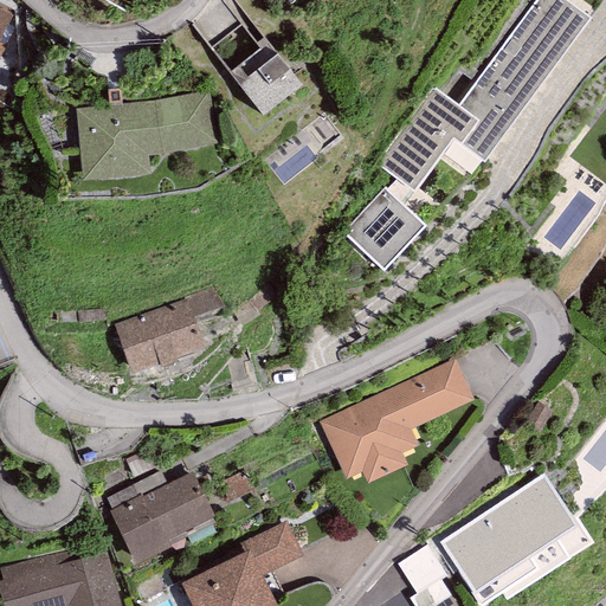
[(535,0),(490,62),(533,94),(590,17),(567,0),(535,0)]
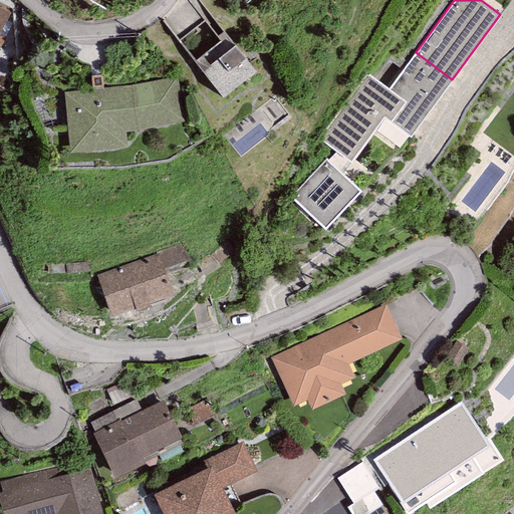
[(0,6),(0,31),(10,11),(0,6)]
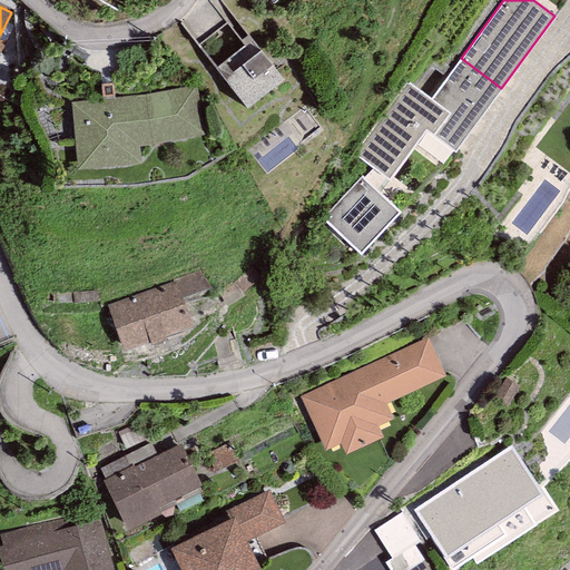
[(226,22),(197,46),(247,108),(284,78),(253,39),(245,46),(226,22)]
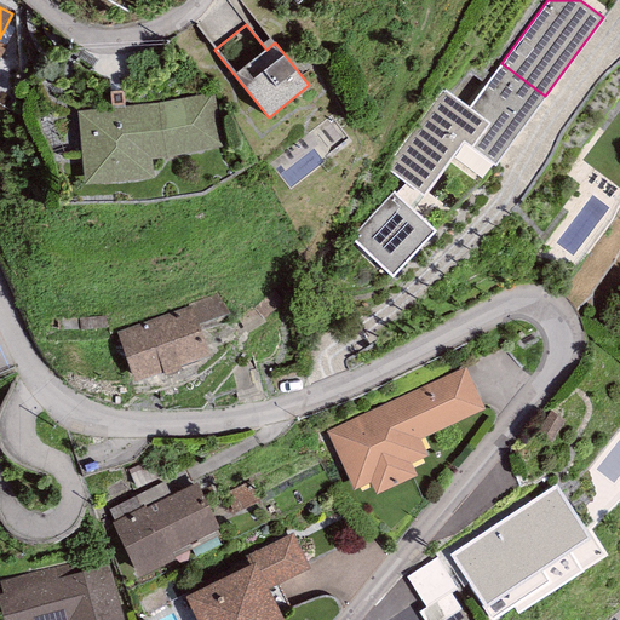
[(545,96),(501,63),(469,109),(442,91),(386,167),(406,182),(424,196),(463,144),(493,167),(545,96)]
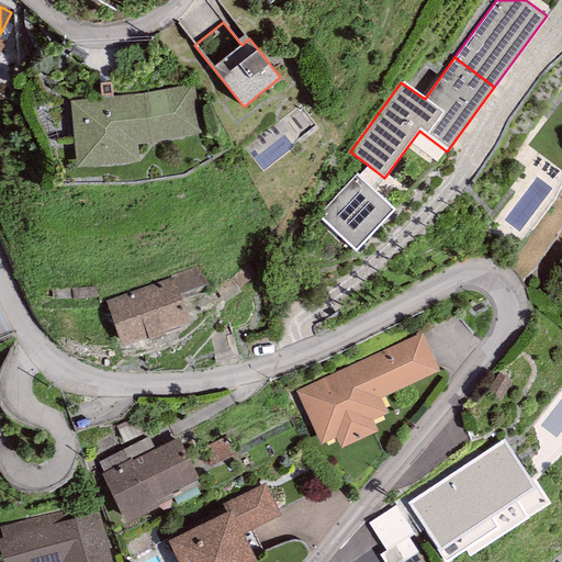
[(112,80),(98,82),(100,94),(114,92),(112,80)]
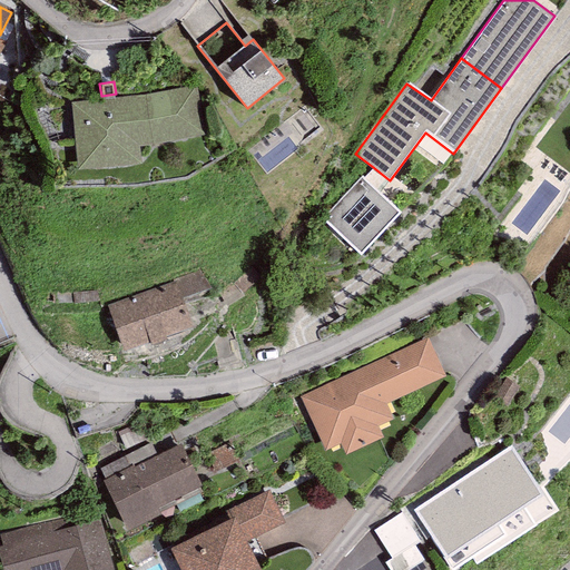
[(143,96),(69,101),(77,170),(141,163),(138,146),(205,133),(196,85),(143,96)]
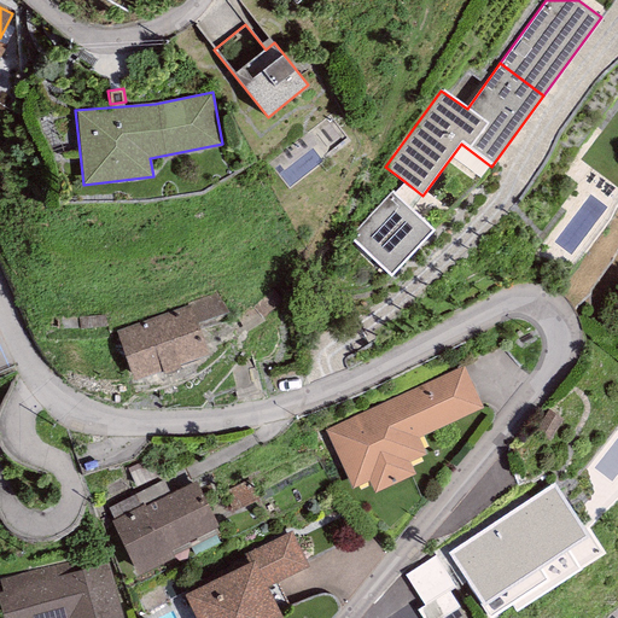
[(404,181),(394,191),(412,208),(423,196),(404,181)]
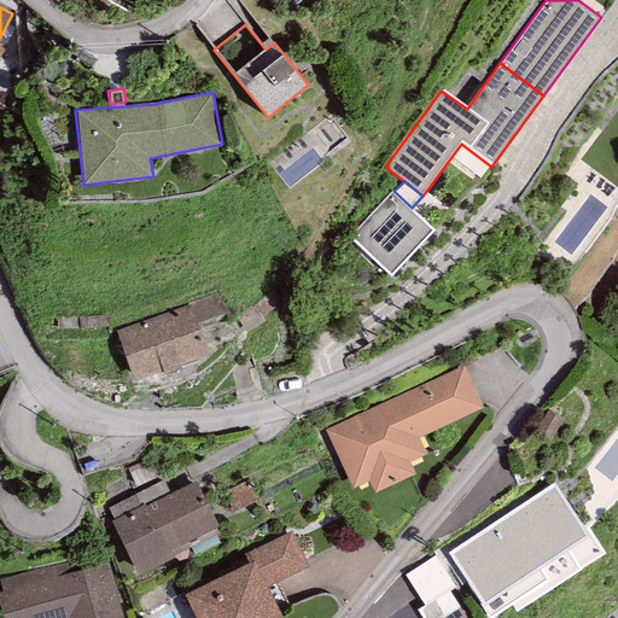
[(394,191),(349,237),(390,277),(435,229),(412,208),(394,191)]
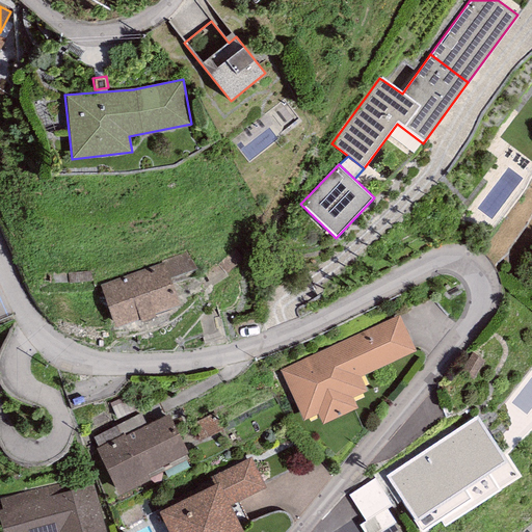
[(243,258),(234,248),(217,263),(227,274),(243,258)]
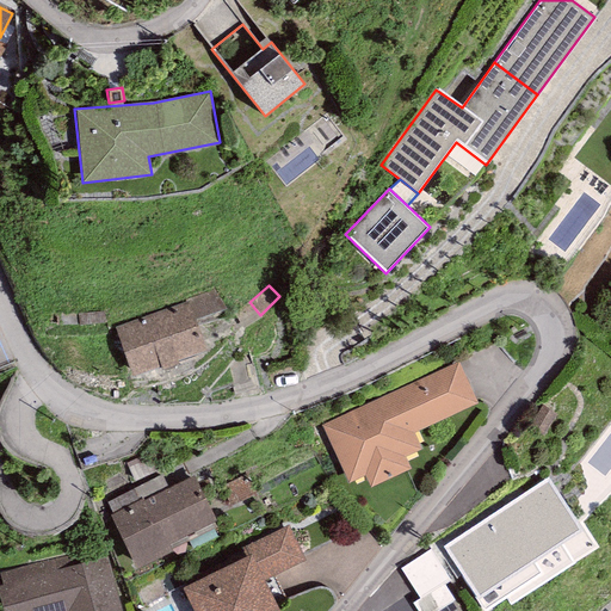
[(187,298),(189,301),(196,319),(224,308),(221,300),(213,289),(187,298)]
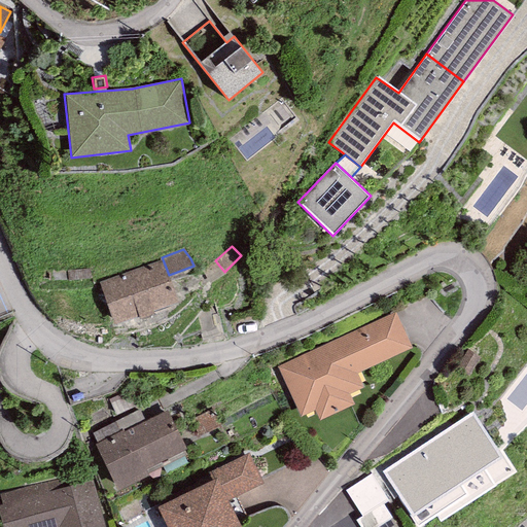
[(163,259),(98,282),(113,325),(139,316),(140,319),(153,314),(152,310),(178,301),(169,275),(163,259)]
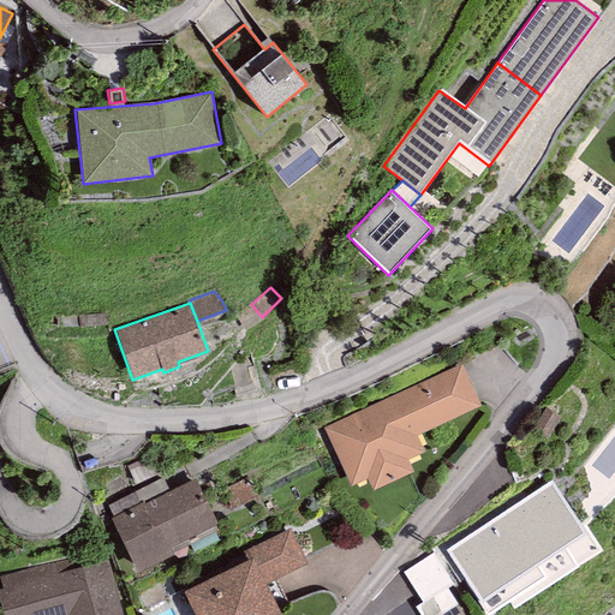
[(461,364),(322,429),(350,487),(368,478),(372,489),(411,471),(406,460),(425,451),(417,434),(481,404),(461,364)]
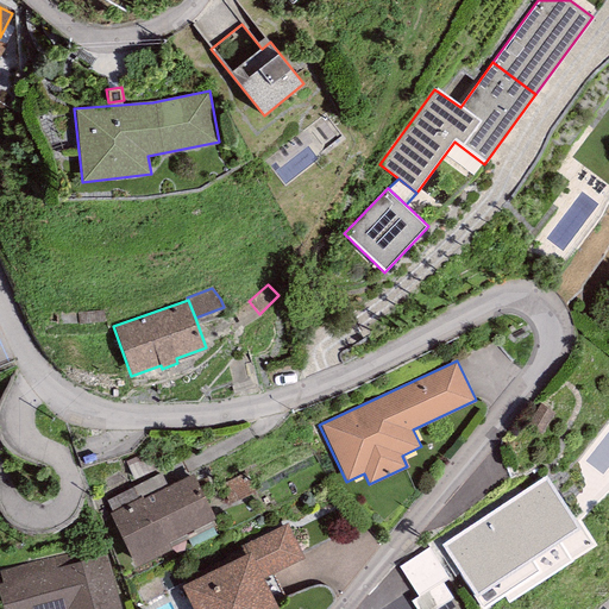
[(554,413),(539,403),(527,424),(541,434),(554,413)]
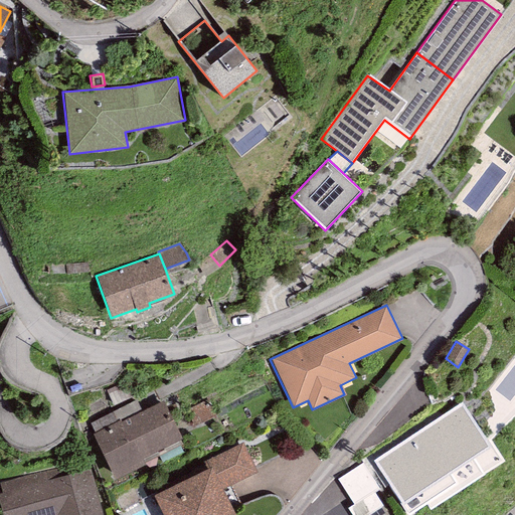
[(208,399),(185,411),(193,427),(216,416),(208,399)]
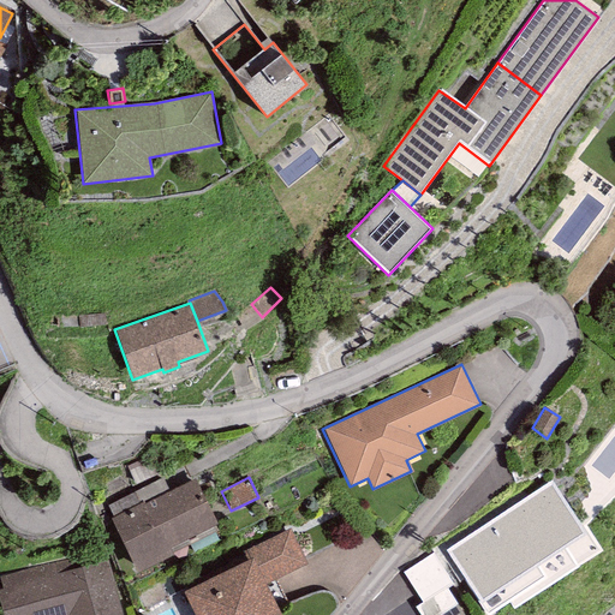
[(144,501),(111,518),(138,573),(174,555),(169,547),(218,524),(195,478),(145,503),(144,501)]
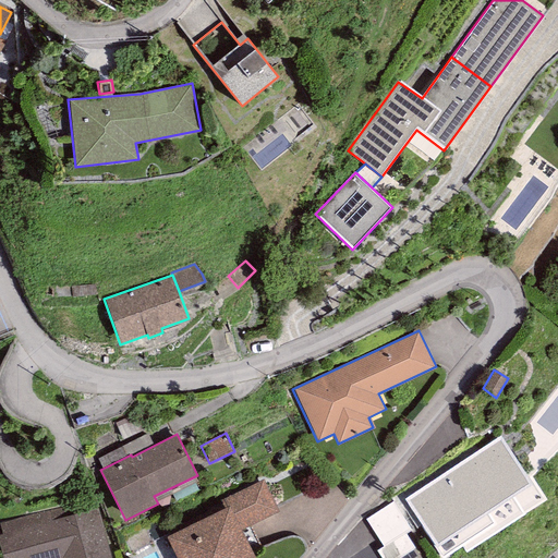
[(499,439),(409,500),(439,545),(486,513),(481,505),(523,475),(499,439)]
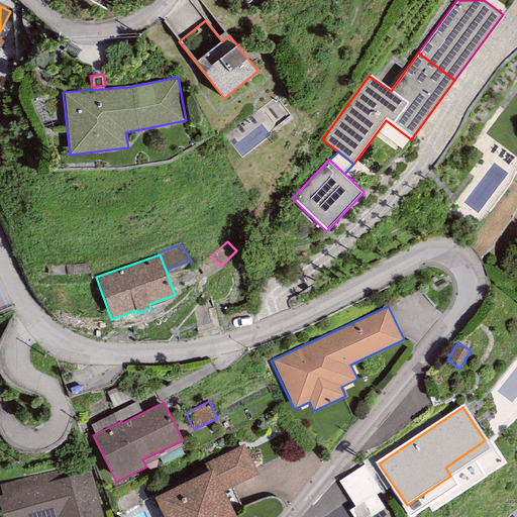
[(244,444),(211,459),(226,490),(259,475),(244,444)]
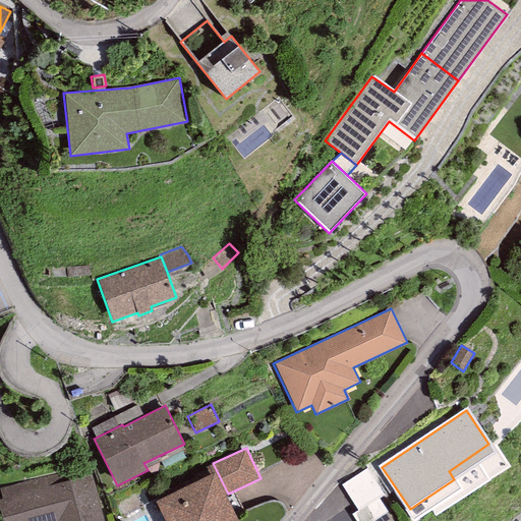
[(238,520),(215,471),(157,500),(167,520),(238,520)]
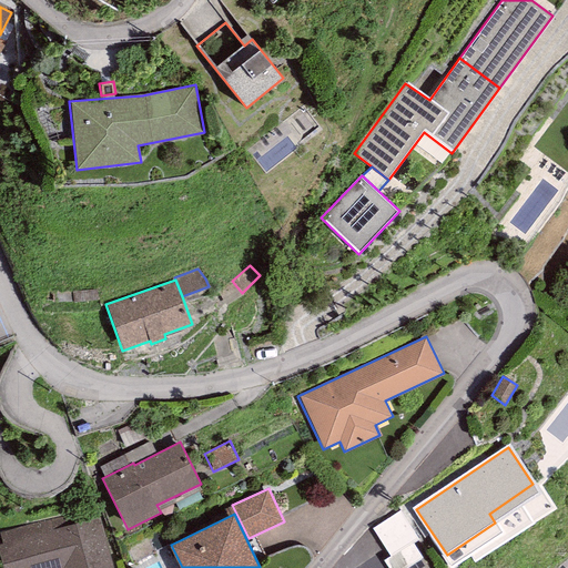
[(67,516),(0,531),(0,535),(2,545),(0,545),(0,561),(1,567),(111,567),(100,518),(69,525),(67,516)]
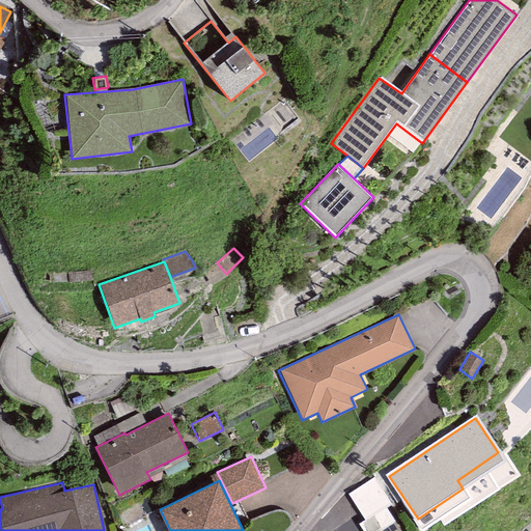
[(383,490),(356,506),(364,521),(359,524),(363,530),(375,530),(394,520),(386,507),(392,504),(383,490)]
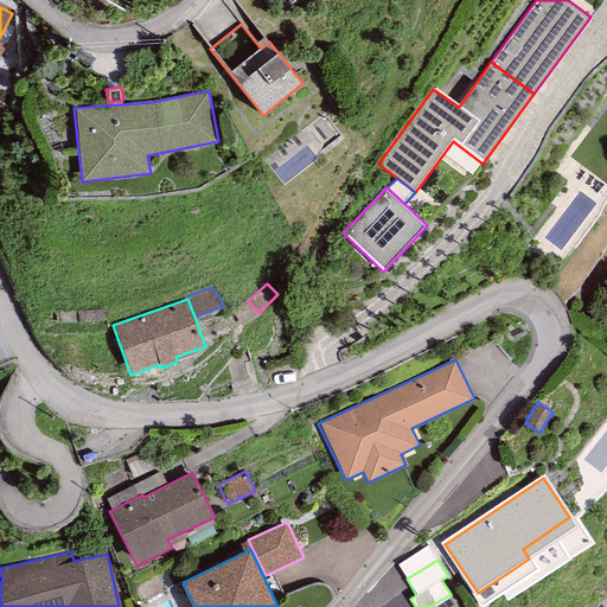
[(429,606),(458,606),(451,594),(429,606)]
